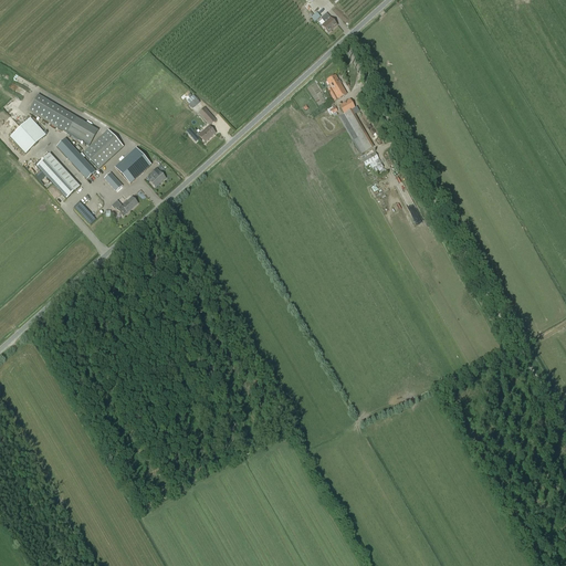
[(327,34),(336,27),(326,14),(321,19),(325,23),(322,27),(327,34)]
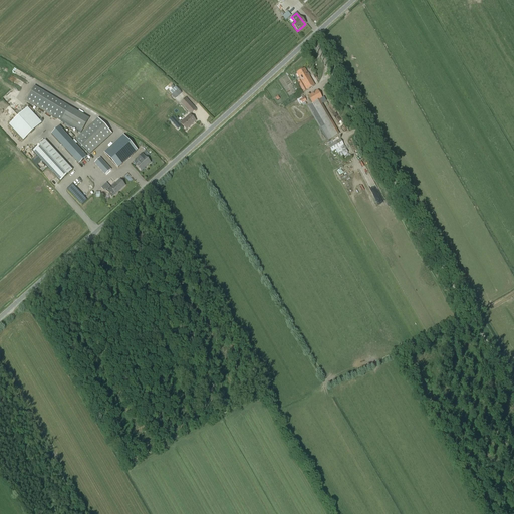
[(304,69),(296,74),(303,84),(299,86),(303,93),(314,86),(304,69)]
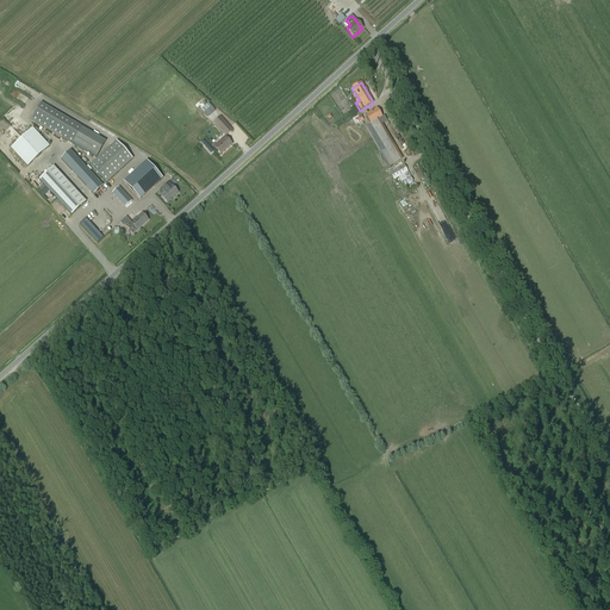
[(209,118),(216,111),(207,103),(200,110),(209,118)]
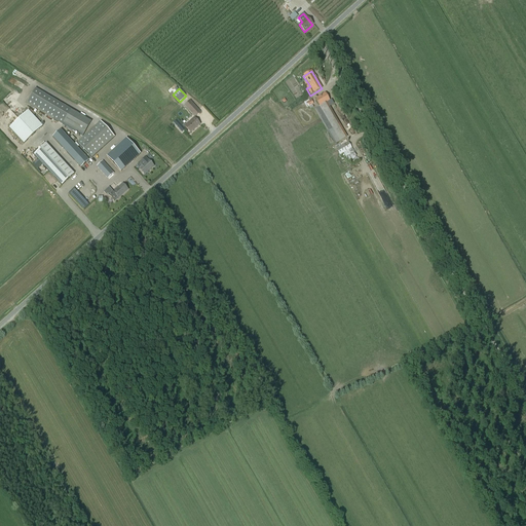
[(82,137),(91,122),(35,89),(27,104),(82,137)]
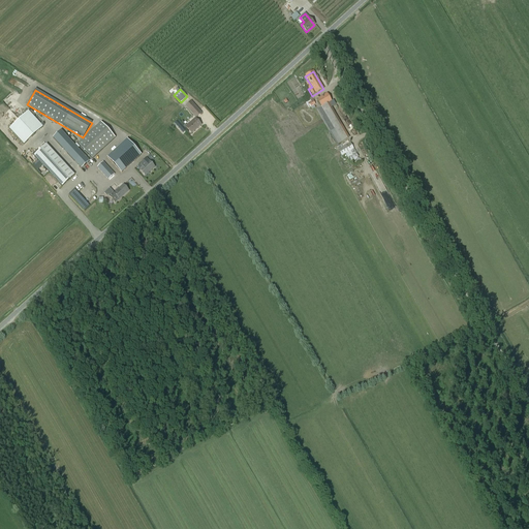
[(327,94),(317,100),(321,107),(318,110),(331,131),(338,144),(348,137),(341,125),(328,103),(332,101),(327,94)]
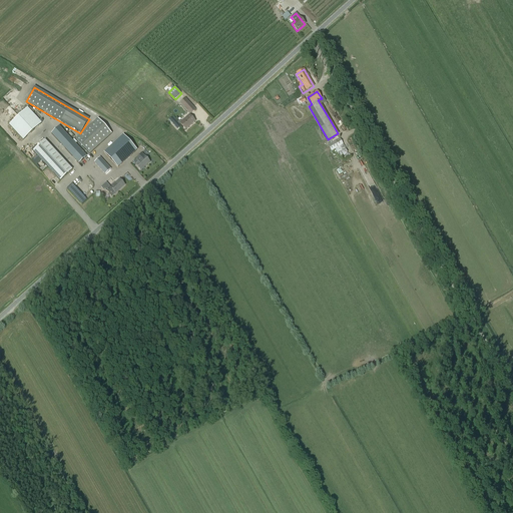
[(189,114),(195,109),(185,98),(180,103),(189,114)]
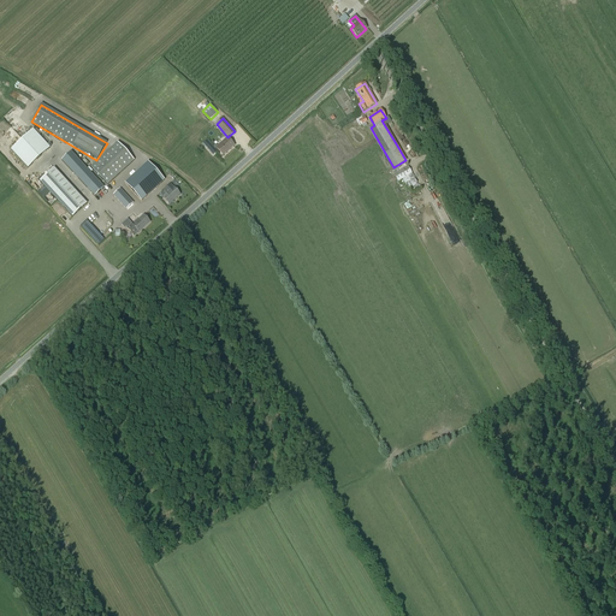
[(28,169),(49,148),(33,130),(11,150),(28,169)]
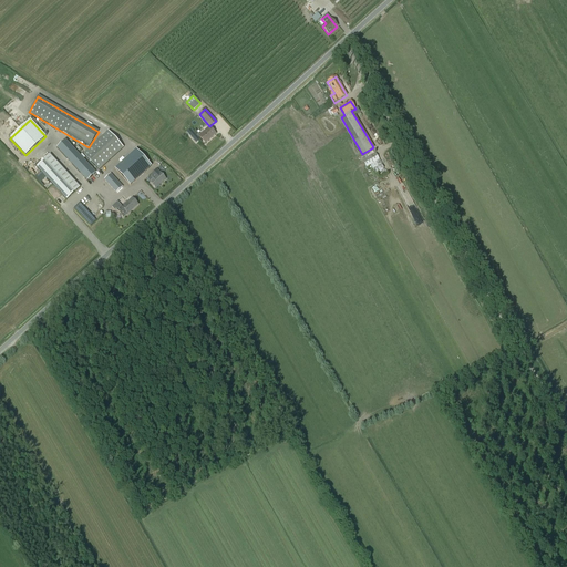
[(205,144),(216,134),(209,127),(200,135),(198,136),(199,137),(205,144)]
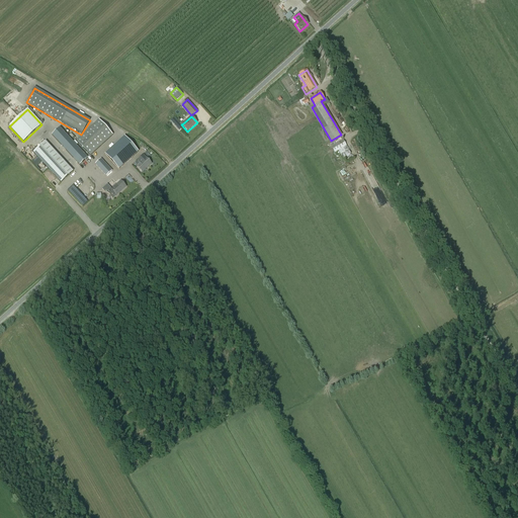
[(174,121),(172,122),(179,131),(182,127),(181,125),(182,125),(181,124),(183,123),(182,121),(179,124),(174,118),(173,119),(174,121)]
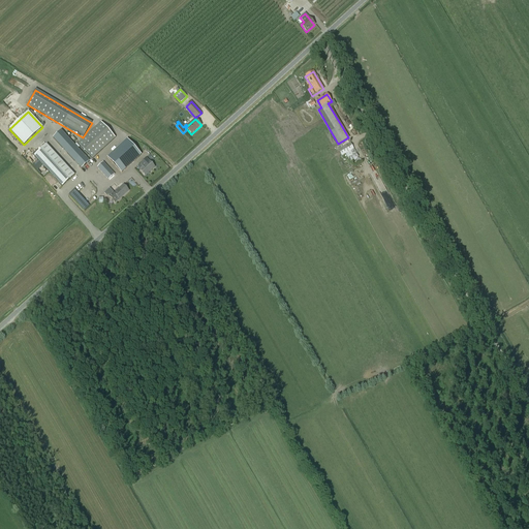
[(92,159),(115,138),(100,123),(78,144),(92,159)]
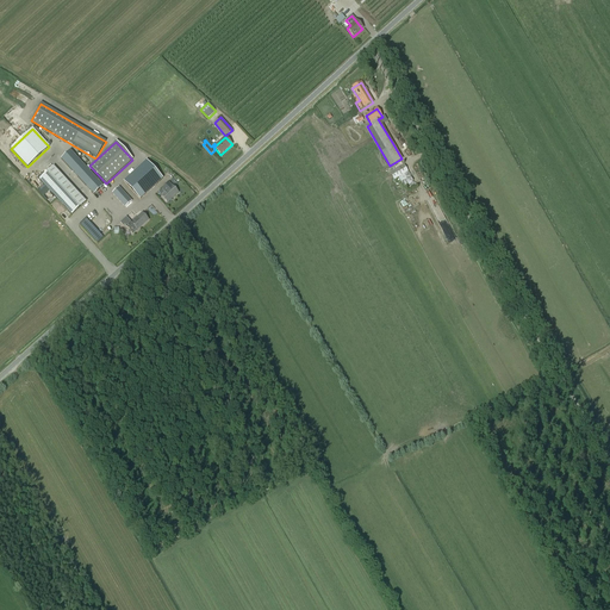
[(70,151),(61,160),(93,195),(103,186),(70,151)]
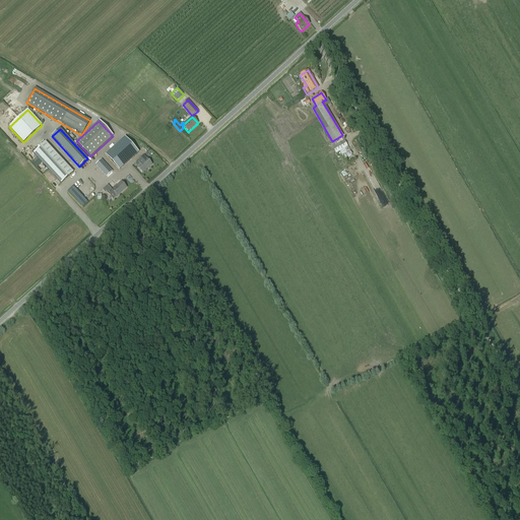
[(138,152),(125,137),(106,154),(119,170),(130,159),(138,152)]
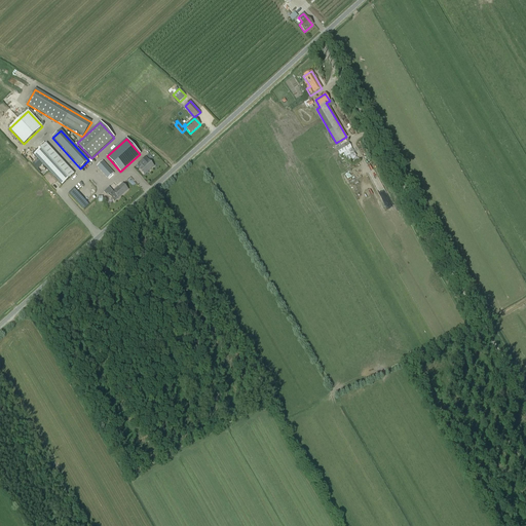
[(348,143),(336,149),(340,155),(351,148),(348,143)]
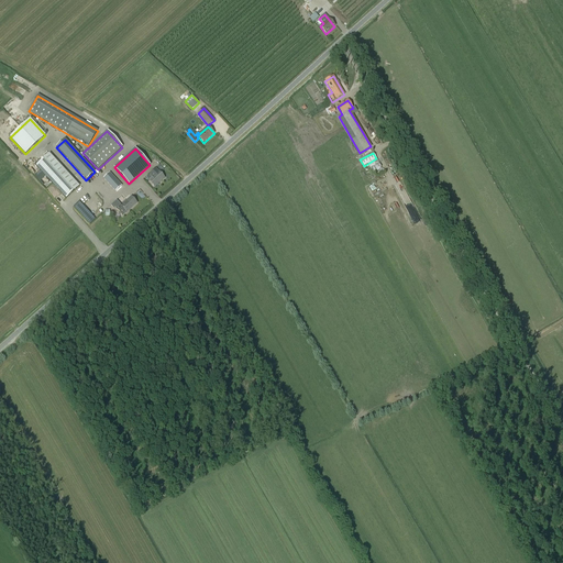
[(66,199),(79,187),(50,154),(36,166),(66,199)]
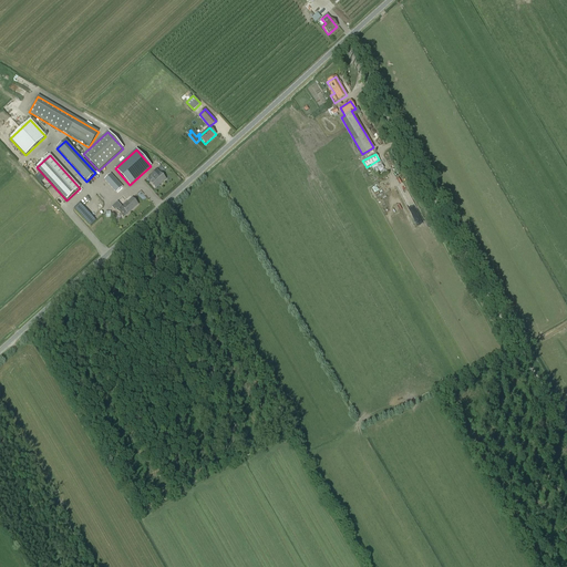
[(375,175),(384,169),(382,165),(373,169),(375,175)]
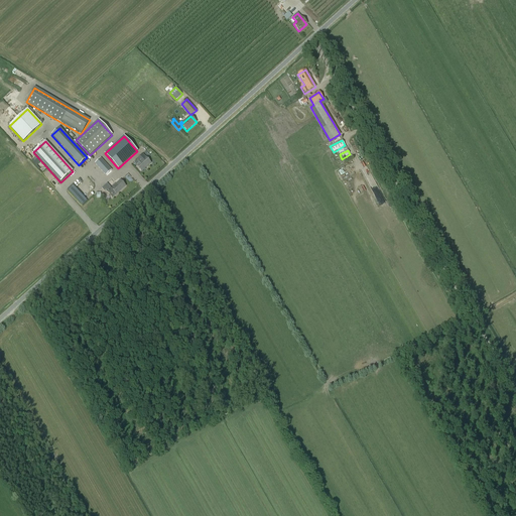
[(139,163),(136,166),(141,171),(150,163),(145,157),(145,158),(142,155),(137,160),(139,163)]
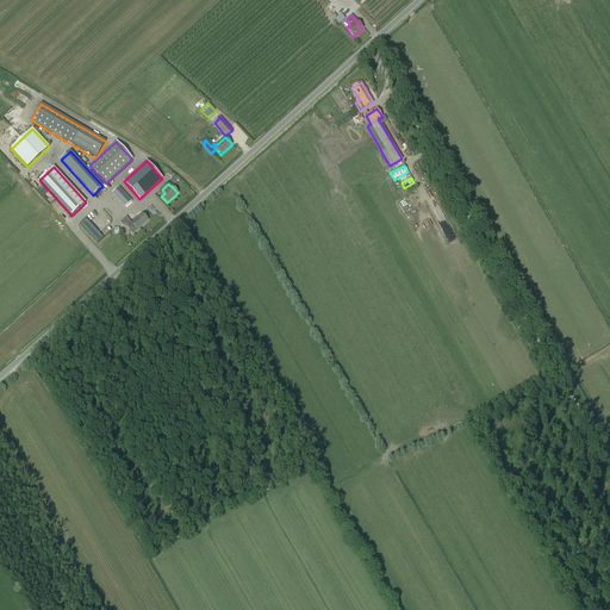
[(125,207),(132,201),(119,187),(112,194),(125,207)]
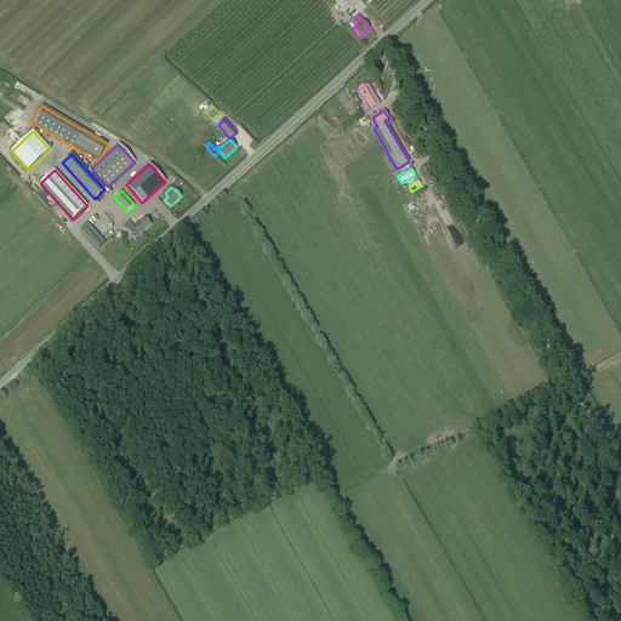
[(129,221),(123,227),(125,231),(127,228),(129,229),(127,231),(131,234),(132,237),(134,237),(134,238),(138,233),(140,234),(151,224),(144,217),(134,227),(132,226),(129,221)]
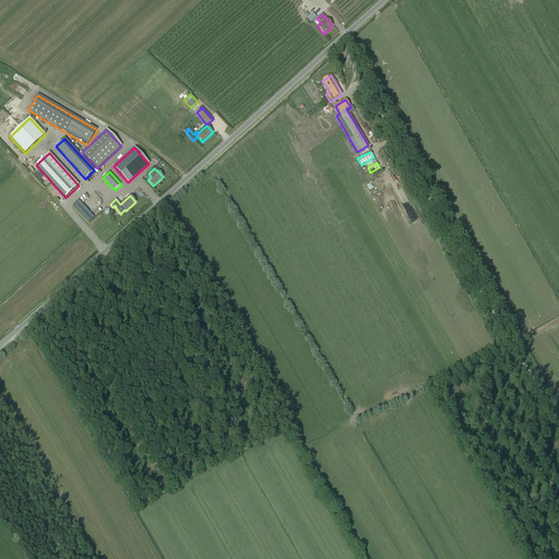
[(90,223),(96,217),(80,200),(73,205),(90,223)]
